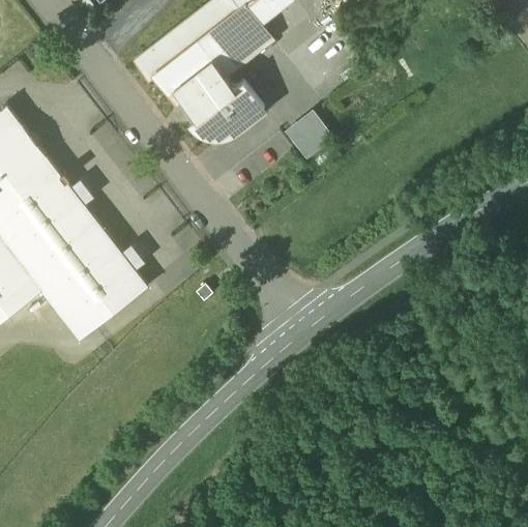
[(93,9),(86,0),(80,5),(87,13),(93,9)]
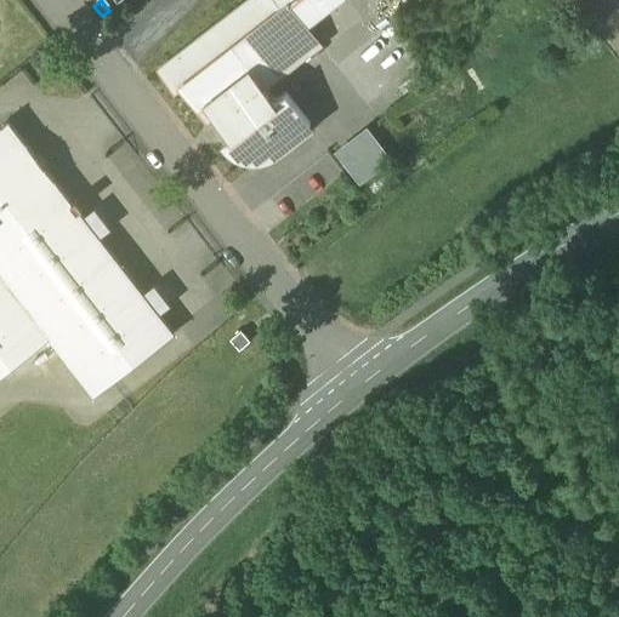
[(313,0),(250,0),(157,73),(174,96),(180,91),(205,125),(213,119),(228,140),(223,143),(233,154),(243,159),(254,161),(265,160),(274,155),(308,129),(284,97),(273,106),(249,74),(325,16),(313,0)]
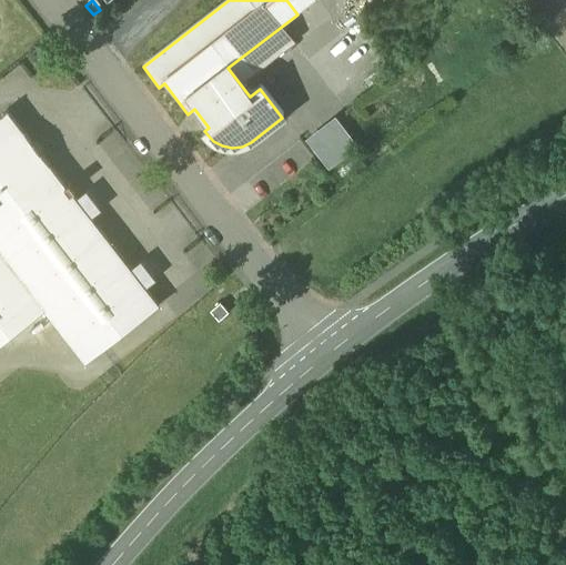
[(4,114),(0,118),(0,345),(43,313),(84,366),(158,309),(70,195),(73,193),(68,185),(64,189),(7,114),(8,114),(7,112),(4,113),(4,114)]
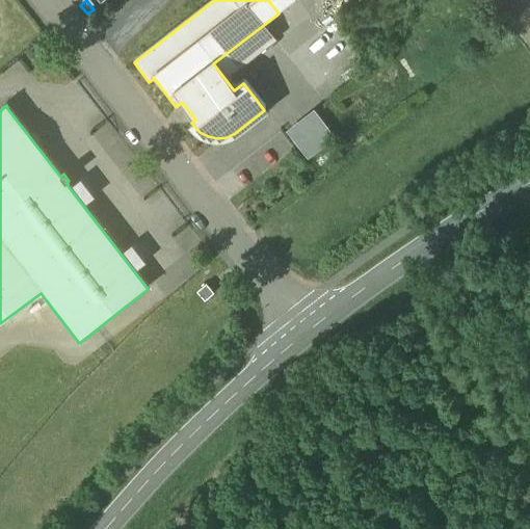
[(310,160),(340,143),(322,112),(292,130),(310,160)]
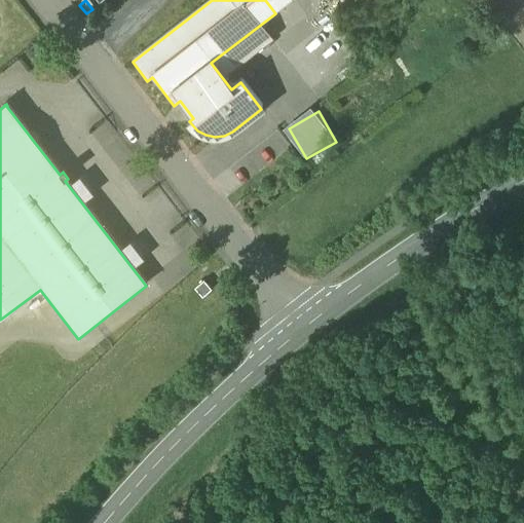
[(211,292),(202,283),(193,291),(201,300),(211,292)]
